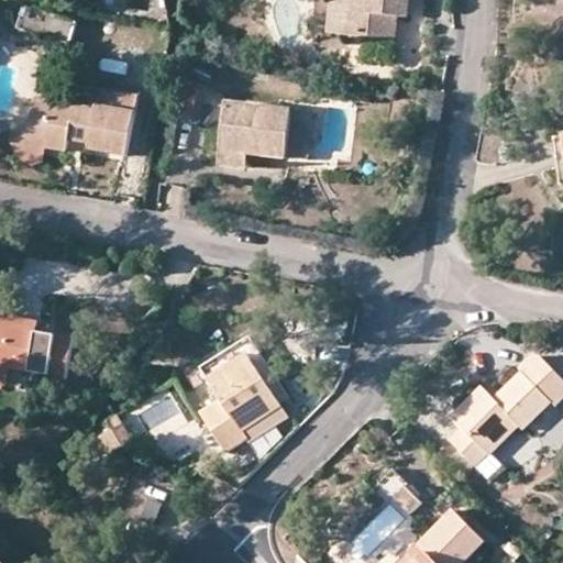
[(349,6),(346,34),(396,39),(397,15),(409,17),(409,0),(341,0),(341,6),(349,6)]
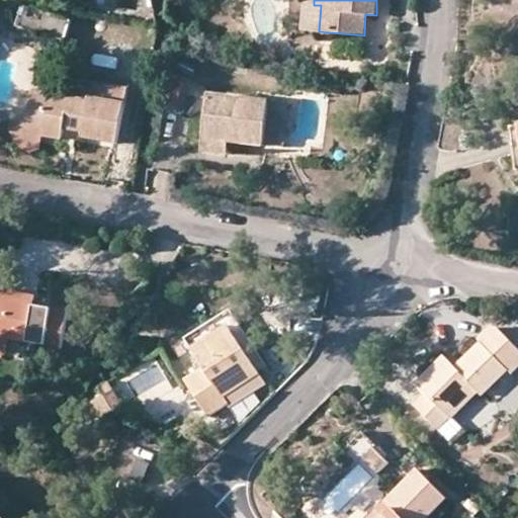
[(321,5),(314,5),(306,4),(304,30),(319,31),(321,5)]
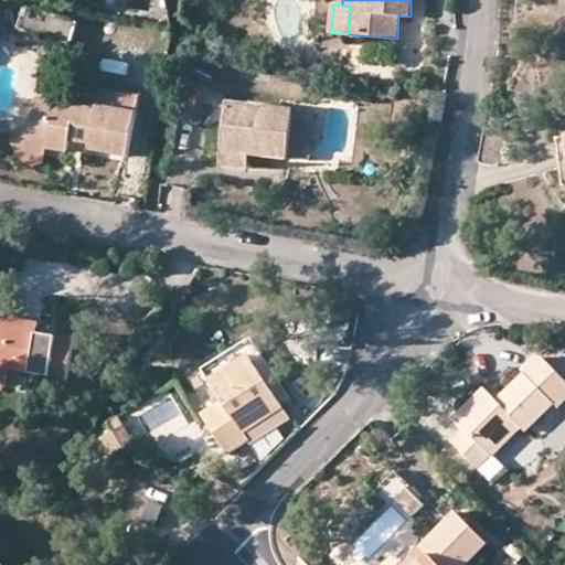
[(107,61),(106,73),(130,75),(131,63),(107,61)]
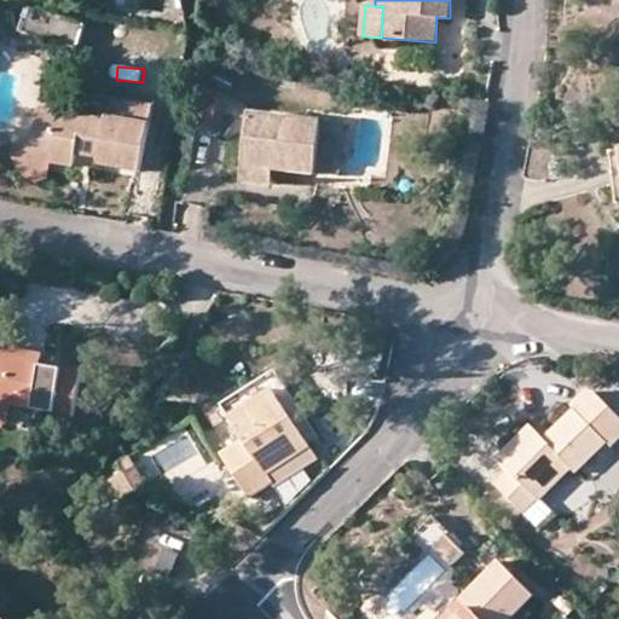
[(102,150),(100,160),(99,162),(140,171),(152,105),(97,96),(93,117),(56,111),(53,128),(38,125),(33,149),(33,151),(52,154),(50,162),(74,167),(76,156),(77,157),(88,146),(102,150)]
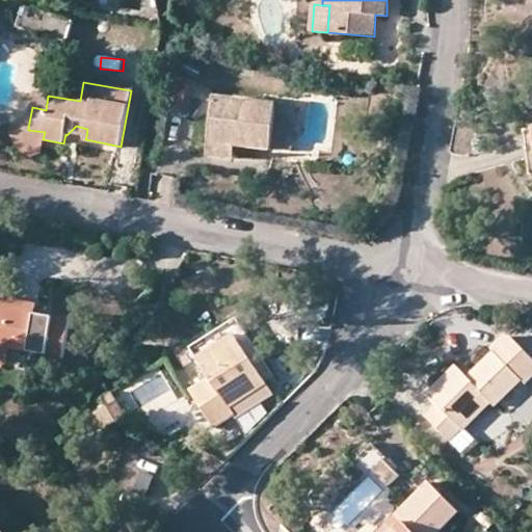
[(46,110),(48,96),(34,94),(32,107),(46,110)]
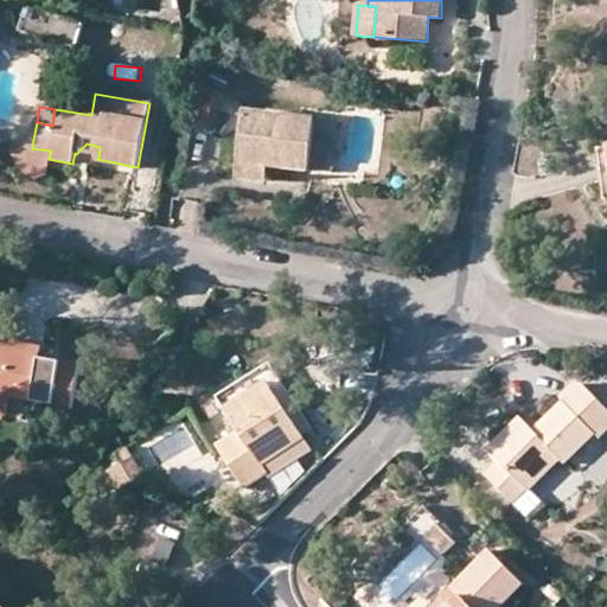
[(269,166),(308,171),(314,117),(247,109),(238,178),(267,181),(269,166)]
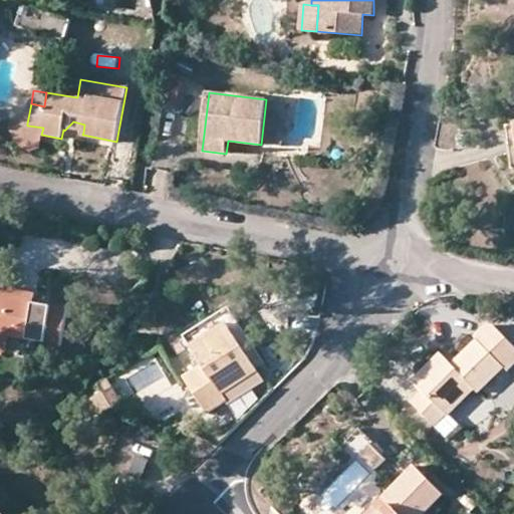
[(73,121),(64,131),(83,133),(84,124),(73,121)]
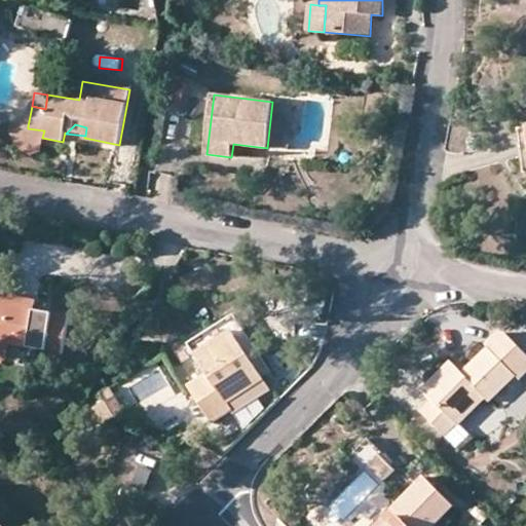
[(28,128),(28,126),(21,129),(10,130),(17,148),(27,151),(36,148),(42,138),(44,130),(28,128)]
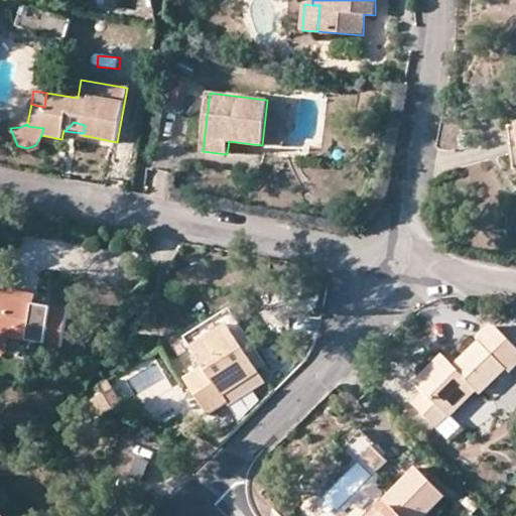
[(33,305),(7,301),(8,289),(0,287),(0,336),(8,339),(36,342),(60,346),(67,310),(33,305)]
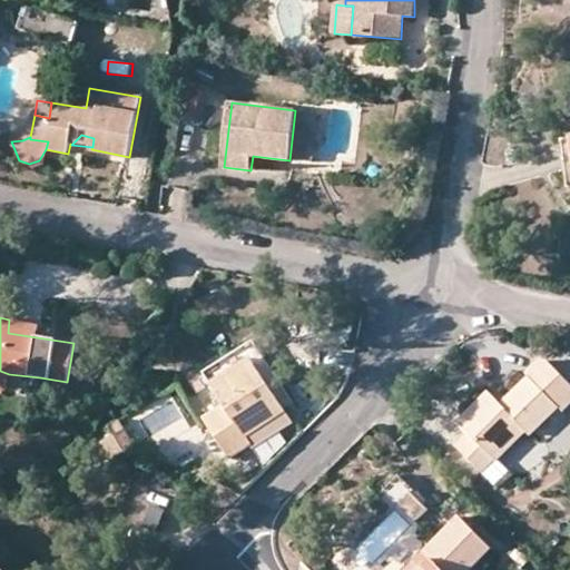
[(39,325),(9,320),(8,333),(37,337),(39,325)]
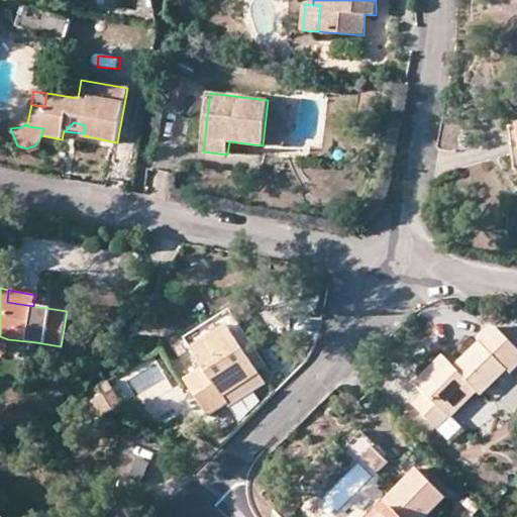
[(190,348),(235,319),(229,310),(184,338),(190,348)]
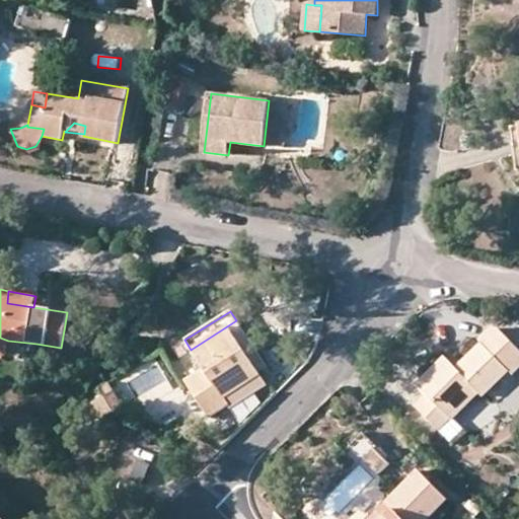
[(236,320),(191,350),(203,368),(184,380),(208,417),(228,403),(224,397),(267,369),(236,320)]
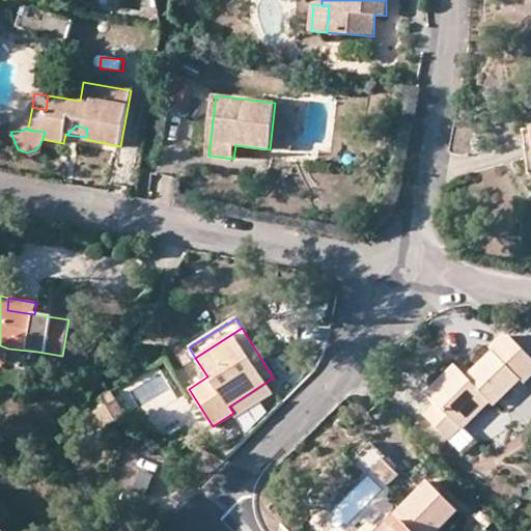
[(488,346),(492,351),(520,378),(523,382),(530,373),(530,358),(508,336),(501,335),(488,346)]
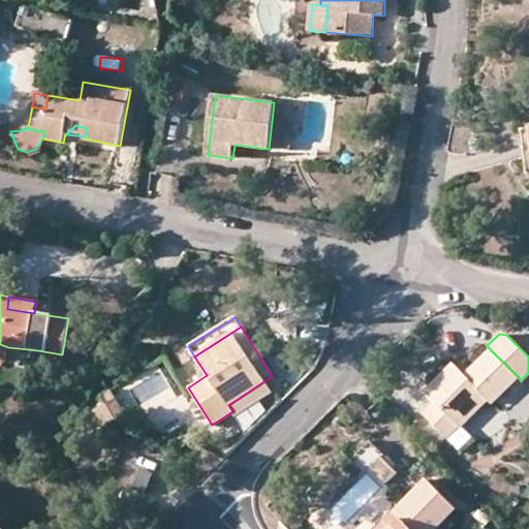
[(423,412),(446,437),(457,427),(459,429),(488,400),(490,403),(518,376),(490,349),(464,375),(453,364),(425,392),(434,401),(423,412)]
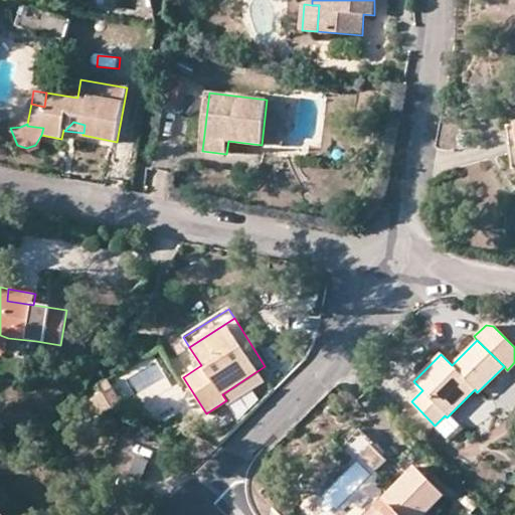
[(60,345),(36,341),(35,352),(59,355),(60,345)]
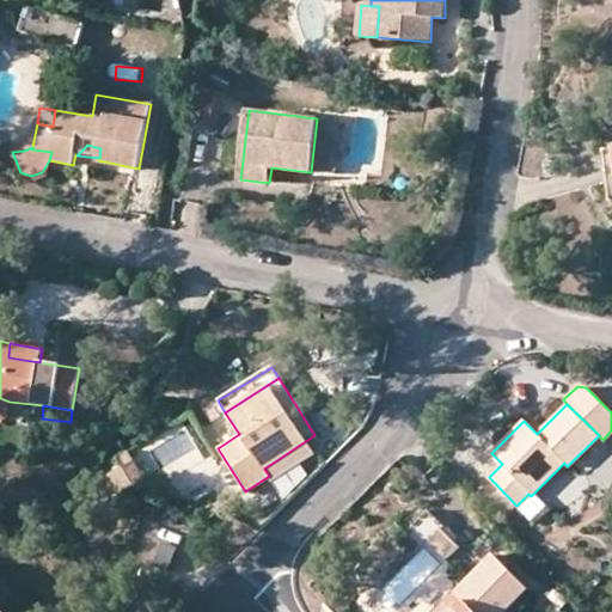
[(323,447),(314,435),(264,469),(269,476),(271,481),(323,447)]
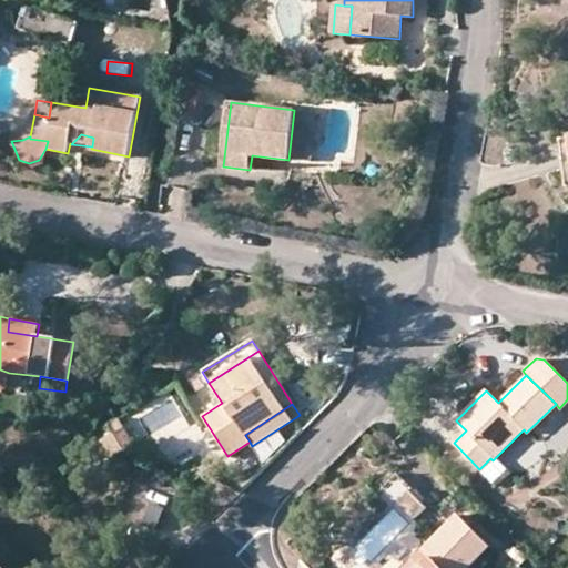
[(394,507),(409,523),(426,506),(412,490),(394,507)]
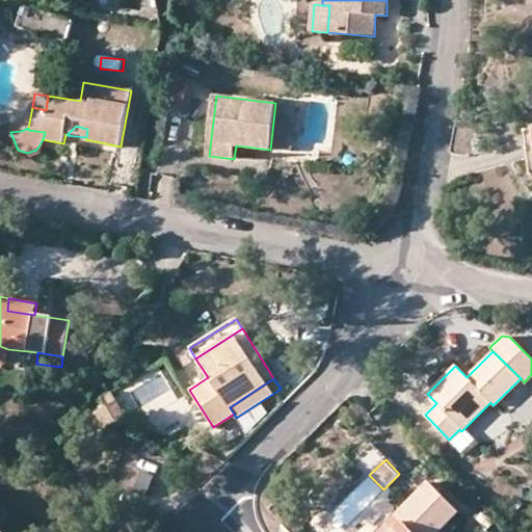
[(132,491),(144,497),(155,476),(141,471),(132,491)]
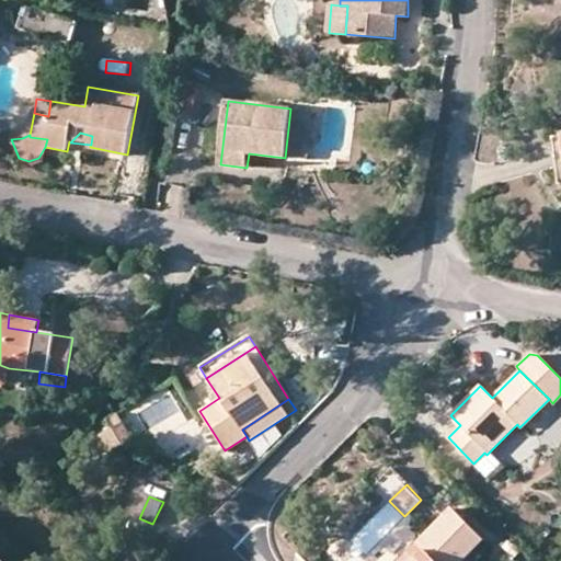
[(414,560),(461,560),(483,540),(454,507),(416,542),(425,551),(414,560)]
